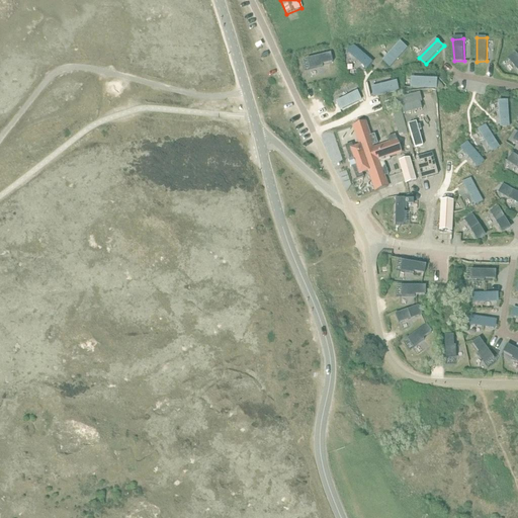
[(408,48),(402,42),(383,61),(392,67),(408,48)]
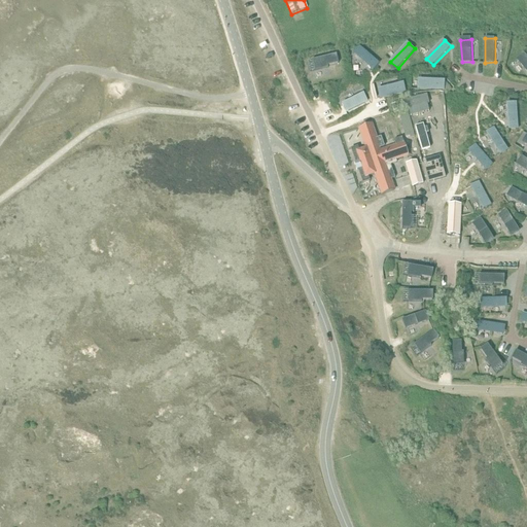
[(375,69),(381,62),(361,46),(355,54),(375,69)]
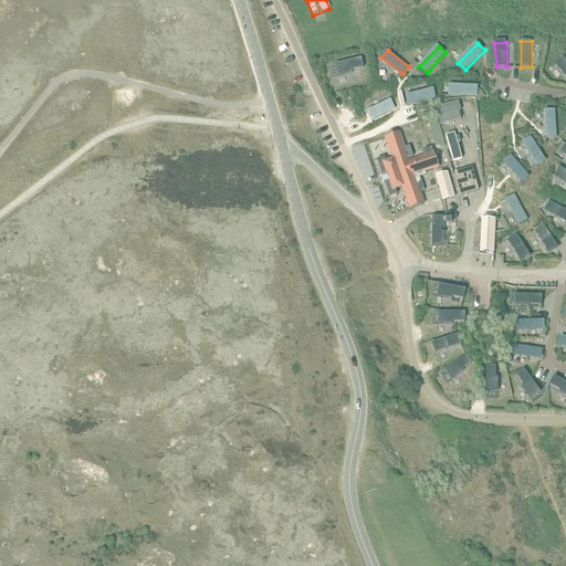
[(565,59),(563,56),(556,64),(565,74),(565,59)]
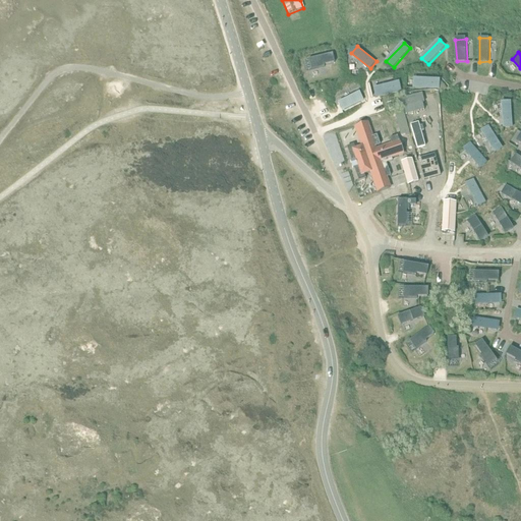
[(310,58),(313,69),(327,66),(326,64),(337,61),(334,54),(310,58)]
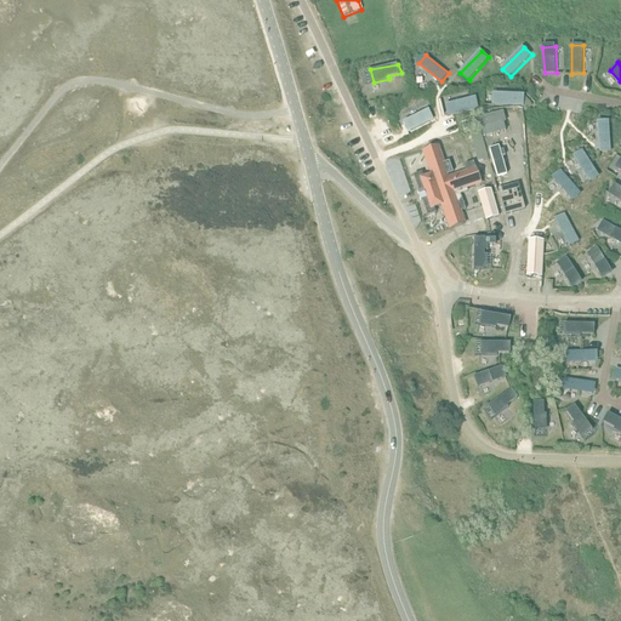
[(525,95),(494,93),(494,106),(523,107),(525,107),(525,95)]
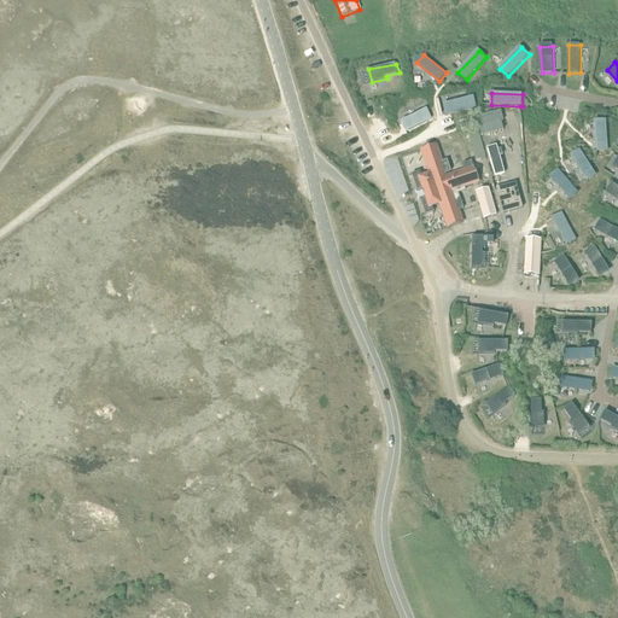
[(476,97),(444,104),(447,115),(478,108),(476,97)]
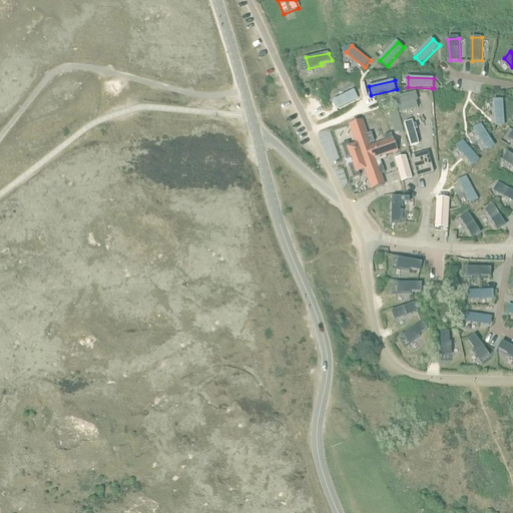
[(357,89),(334,100),(338,109),(360,98),(357,89)]
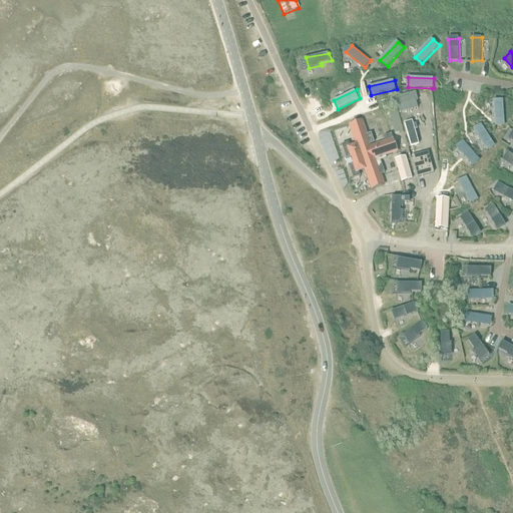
[(415,92),(395,97),(399,113),(418,108),(421,107),(420,102),(417,104),(416,101),(417,100),(415,92)]
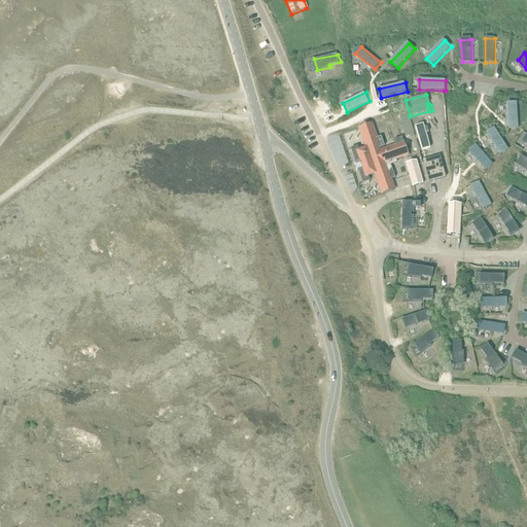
[(518,102),(510,101),(510,130),(519,130),(518,102)]
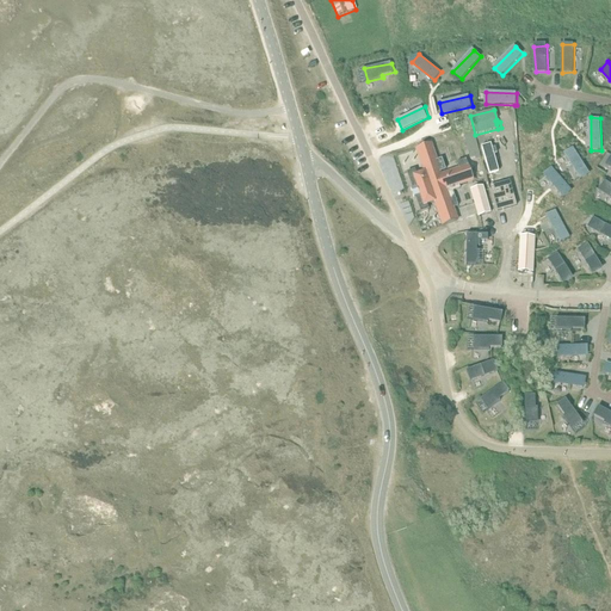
[(471,125),(461,129),(469,156),(469,159),(475,158),(475,160),(481,159),(479,154),(471,125)]
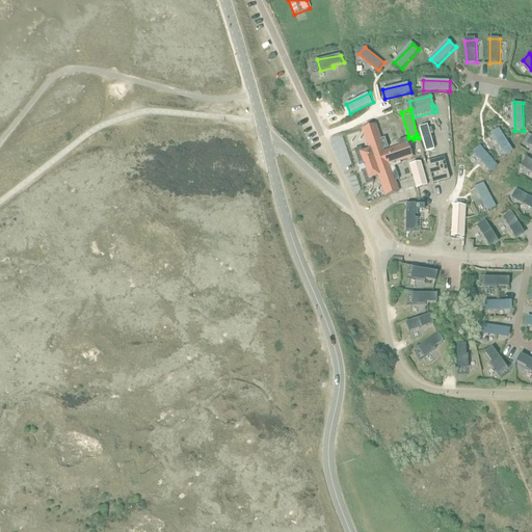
[(361,149),(354,151),(366,185),(372,183),(371,179),(378,177),(386,196),(397,192),(394,182),(398,180),(394,166),(400,164),(399,161),(411,157),(405,139),(398,141),(400,148),(383,153),(382,150),(388,149),(384,139),(379,140),(374,126),(363,130),(370,150),(362,153),(361,149)]
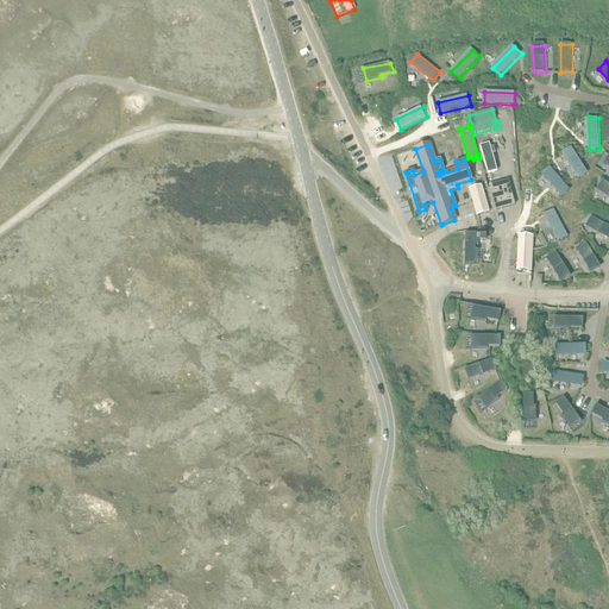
[(579,158),(572,145),(564,150),(578,177),(586,173),(579,158)]
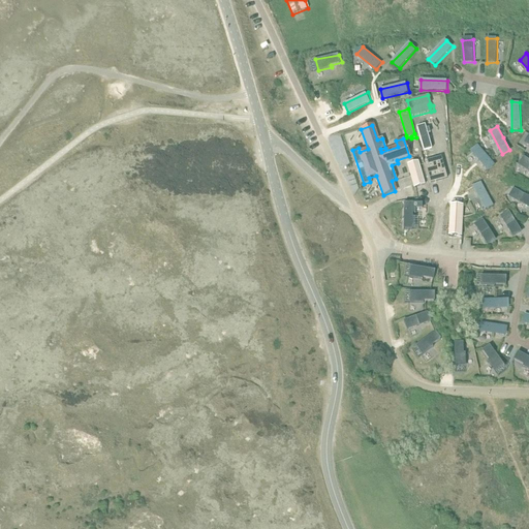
[(492,161),(478,145),(471,150),(479,160),(488,170),(495,164),(492,161)]
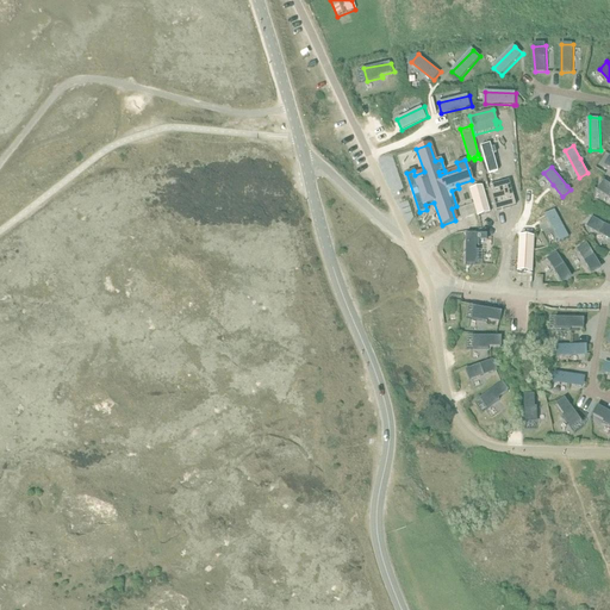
[(609,182),(604,180),(598,190),(609,197),(609,182)]
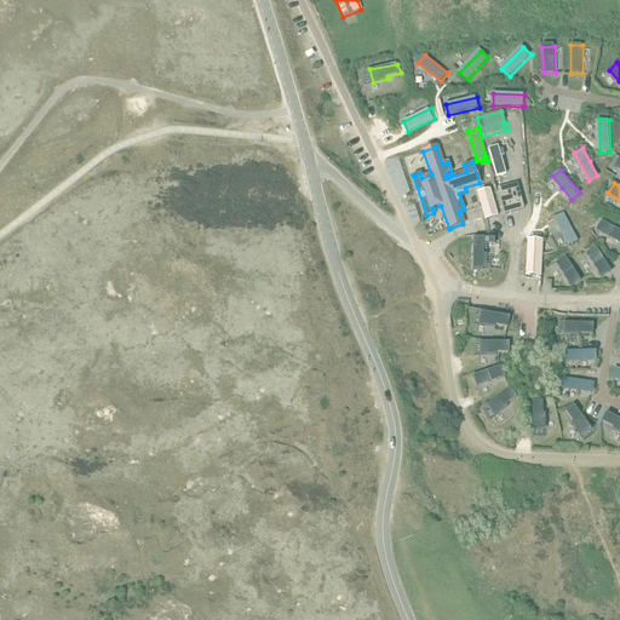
[(517,184),(497,190),(504,214),(523,210),(517,184)]
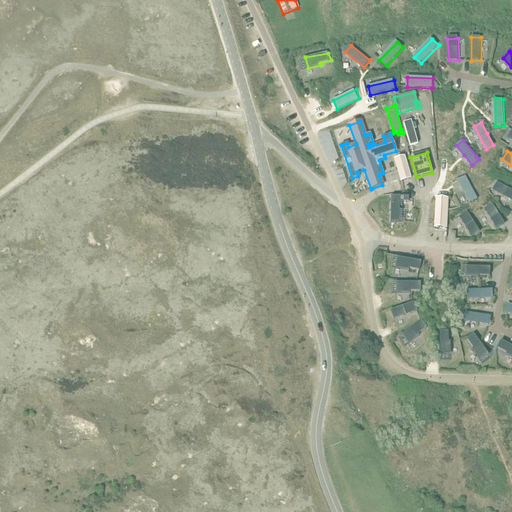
[(404,156),(394,159),(400,182),(410,179),(404,156)]
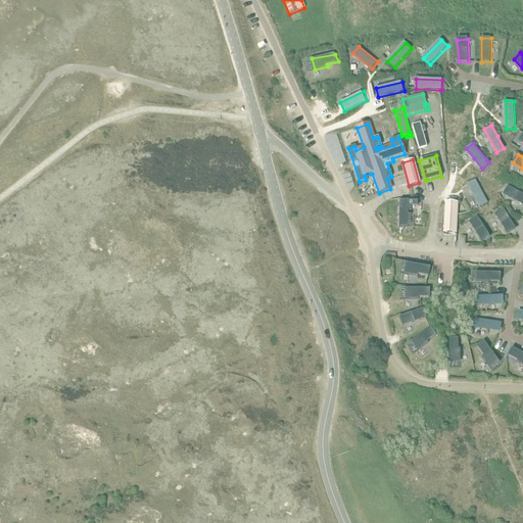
[(476,179),(468,184),(480,208),(488,203),(476,179)]
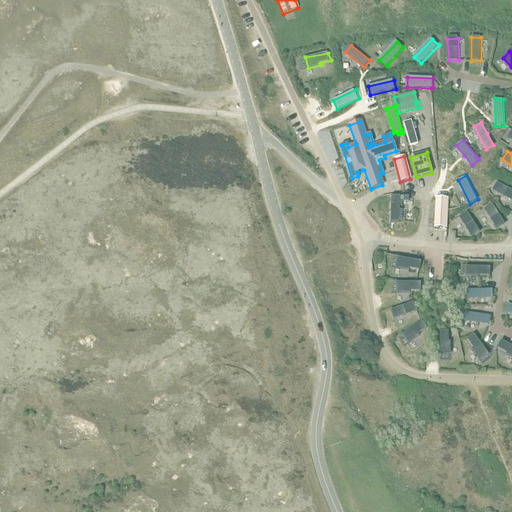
[(511,189),(498,181),(492,189),(511,201),(511,189)]
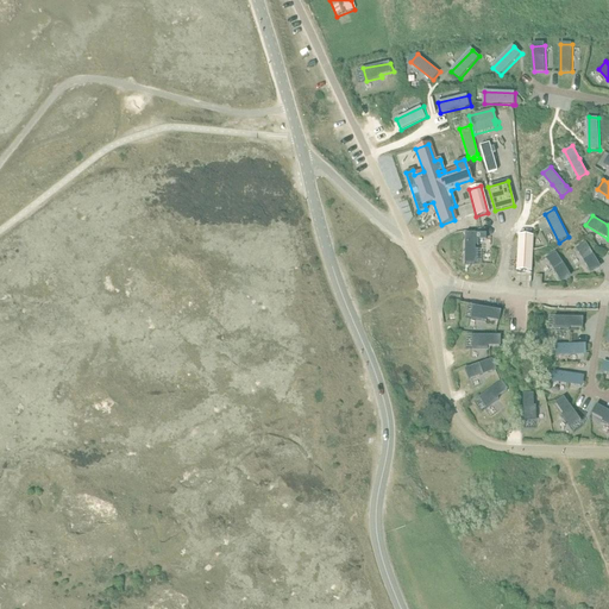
[(477,233),(465,233),(465,264),(477,264),(477,233)]
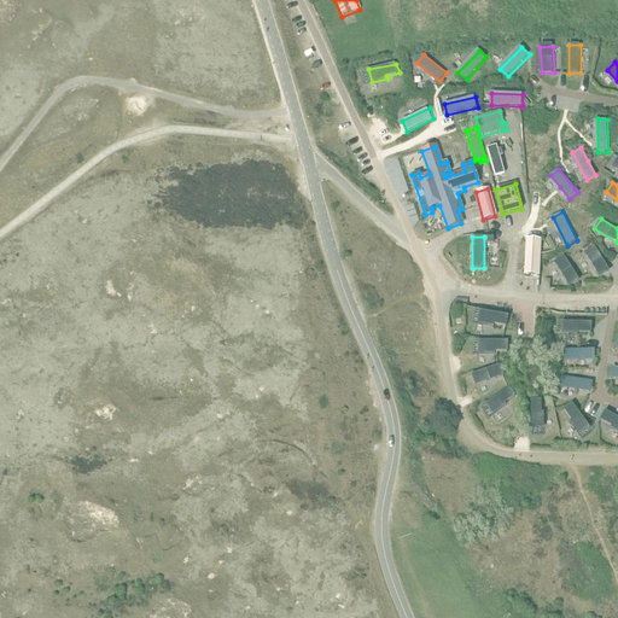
[(525,239),(523,275),(538,277),(540,254),(541,239),(525,239)]
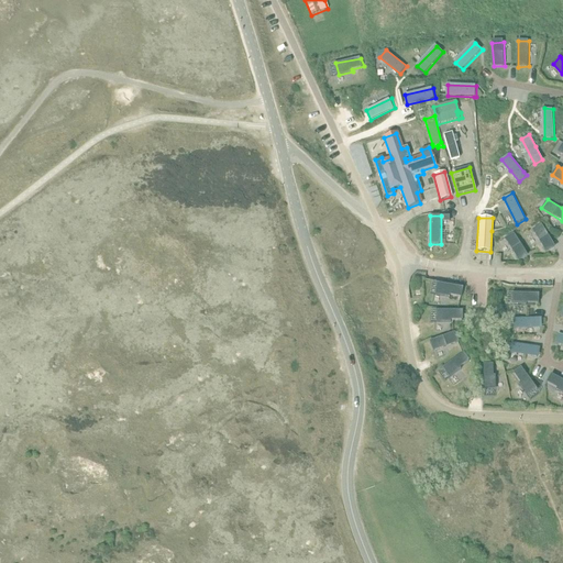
[(542,223),(533,229),(548,254),(556,249),(542,223)]
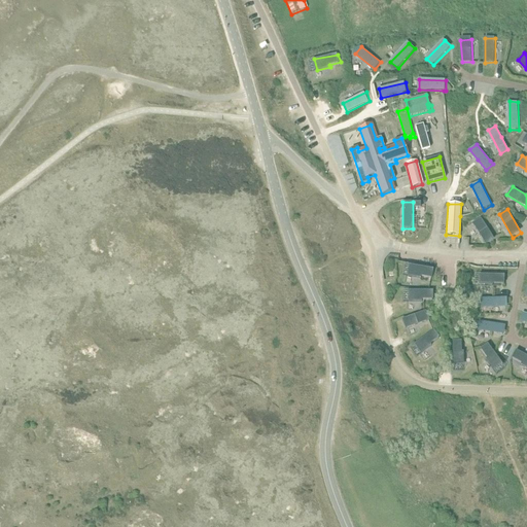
[(494,240),(481,217),(473,222),(487,245),(494,240)]
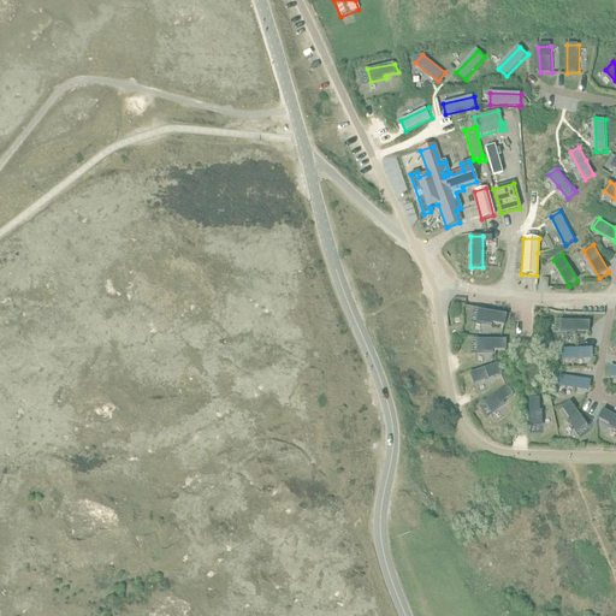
[(509,313),(480,308),(479,323),(495,324),(495,321),(507,324),(509,313)]
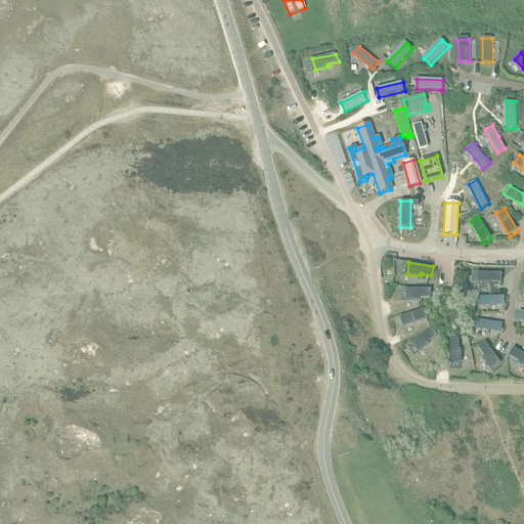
[(503,271),(478,271),(479,284),(490,284),(490,280),(501,280),(503,271)]
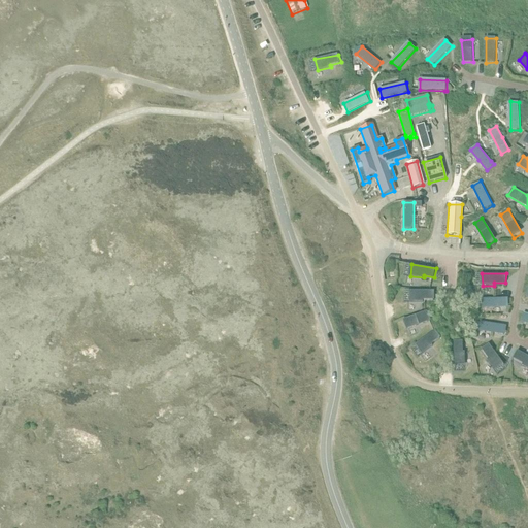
[(430,301),(430,291),(411,291),(411,302),(422,302),(422,300),(430,301)]
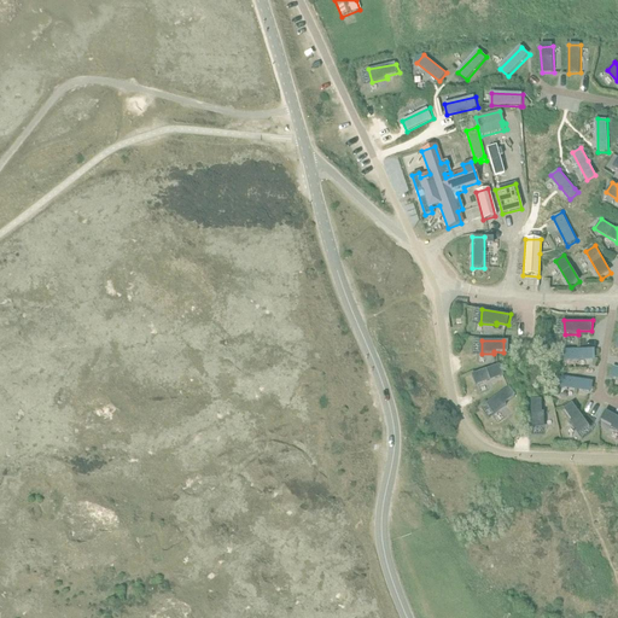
[(595,350),(564,350),(564,360),(595,361),(595,350)]
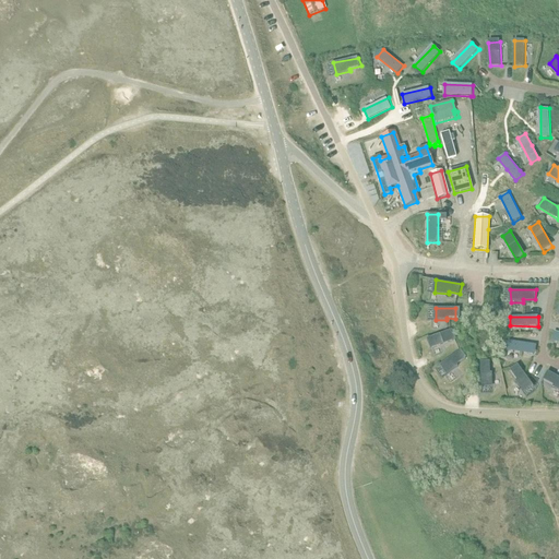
[(454,340),(451,330),(428,337),(431,347),(454,340)]
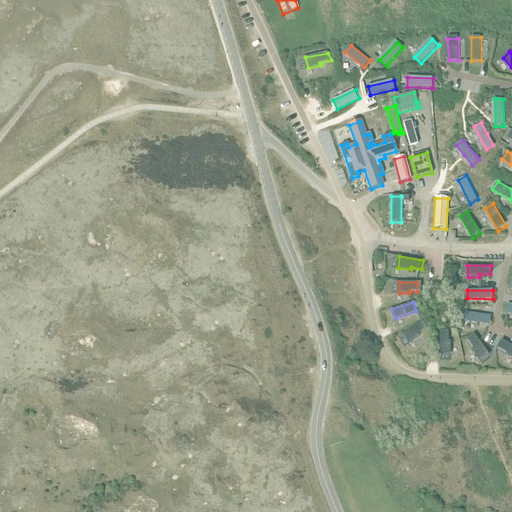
[(492,316),(467,311),(465,320),(491,325),(492,316)]
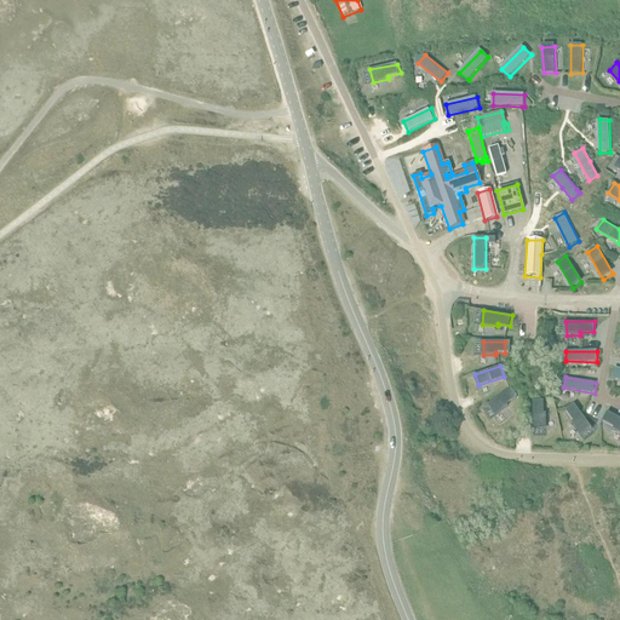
[(515,399),(507,391),(489,405),(497,414),(507,408),(506,405),(515,399)]
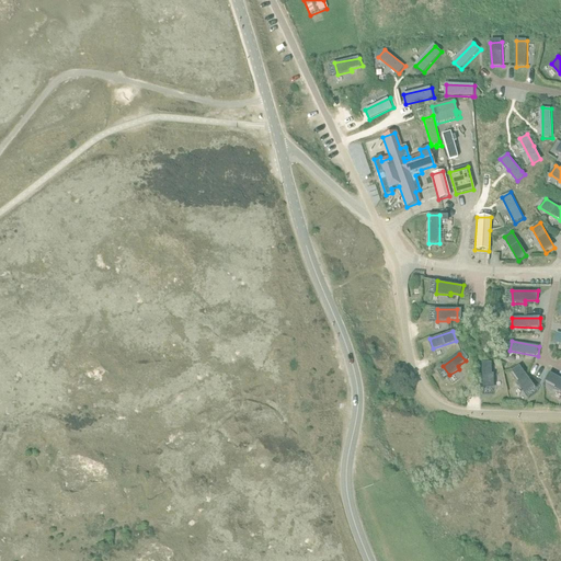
[(525,395),(536,387),(521,365),(514,369),(521,380),(517,382),(525,395)]
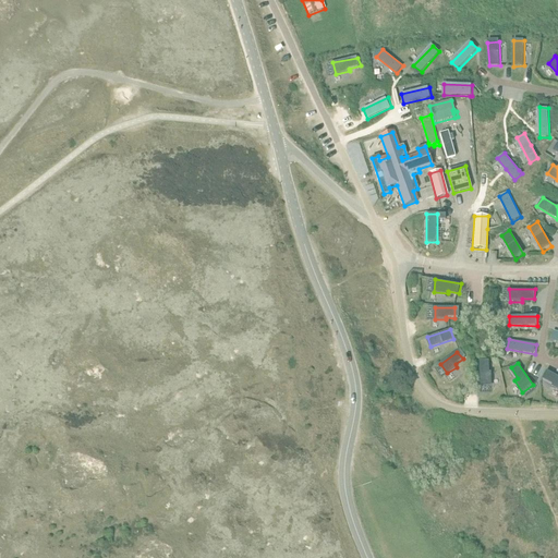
[(490,368),(482,367),(481,387),(495,387),(494,376),(492,376),(490,368)]
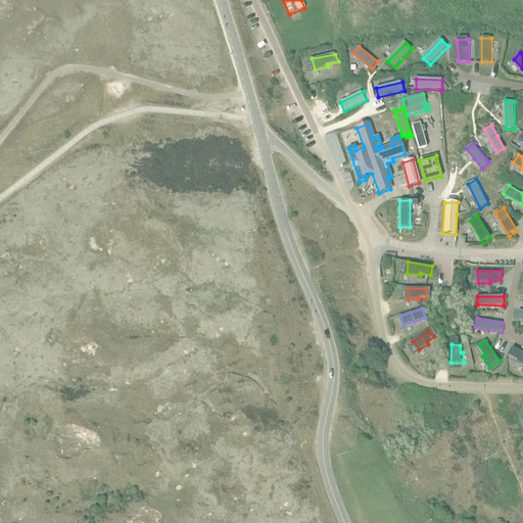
[(522,351),(513,346),(509,355),(518,360),(517,363),(522,366),(522,351)]
